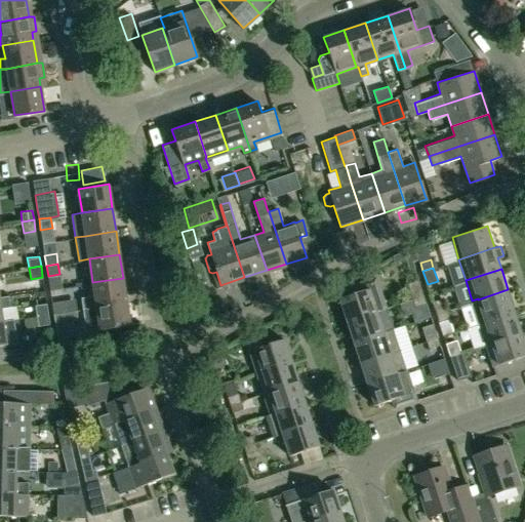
[(347,319),(376,310),(376,309),(386,306),(378,285),(376,286),(373,276),(354,283),(357,291),(339,297),(347,319)]
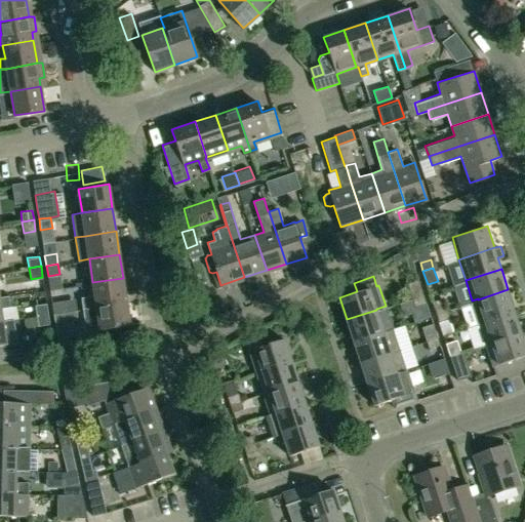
[(96,306),(103,305),(126,302),(123,278),(92,282),(94,295),(81,297),(83,308),(96,306)]
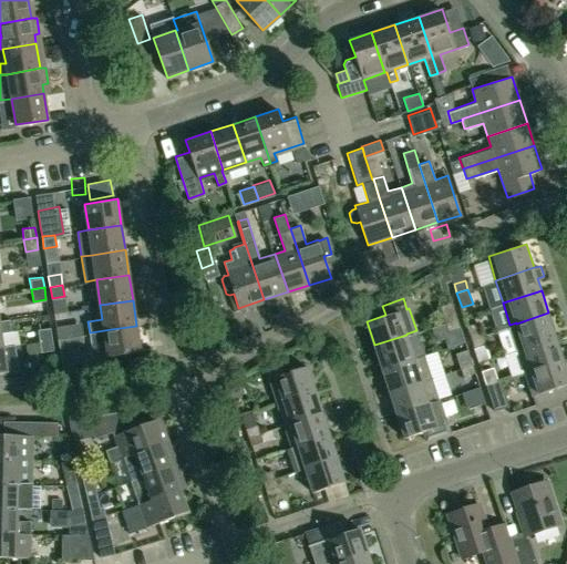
[(444,315),(446,321),(457,318),(455,309),(454,309),(452,301),(441,305),(444,315)]
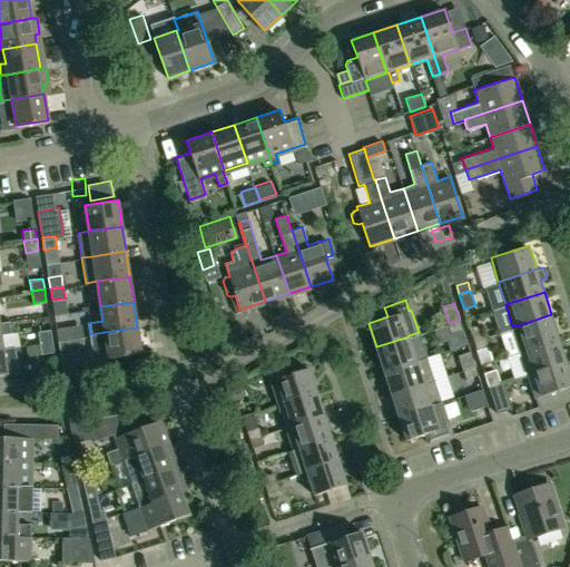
[(520,350),(520,351),(559,339),(551,314),(519,325),(511,328),(518,350),(520,350)]
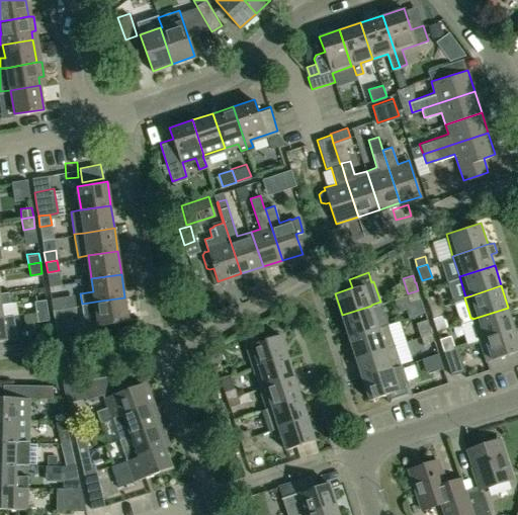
[(421,296),(418,290),(408,293),(410,299),(421,296)]
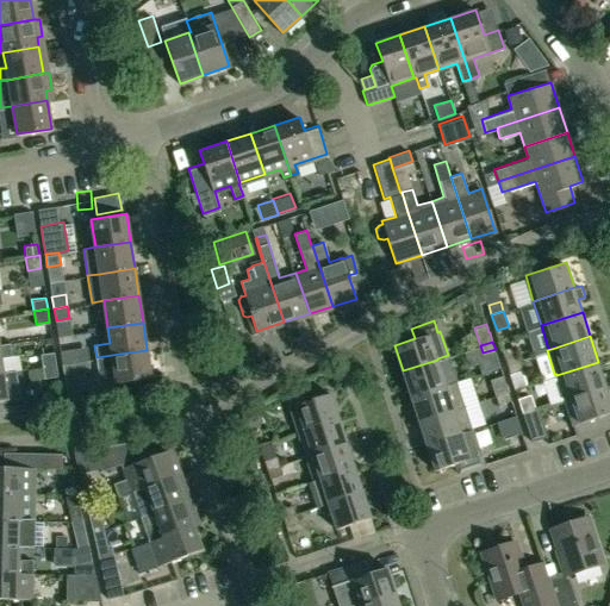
[(0,344),(0,372),(2,372),(0,356),(11,355),(10,343),(0,344)]
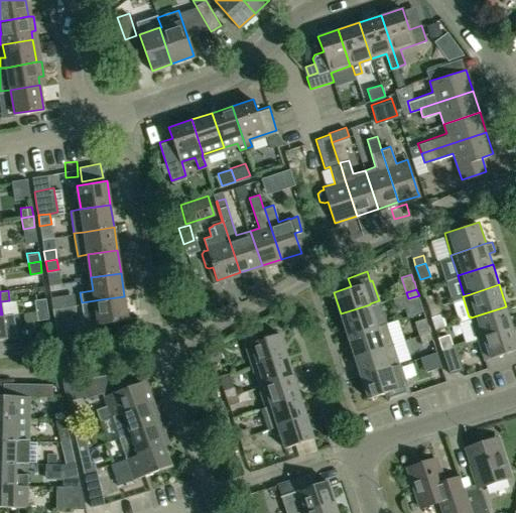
[(426,298),(429,307),(439,304),(435,291),(425,295),(426,298)]
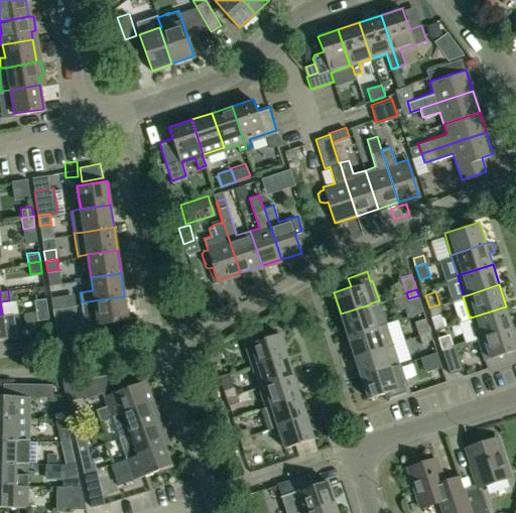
[(50,296),(52,306),(71,304),(71,303),(63,304),(62,294),(50,296)]
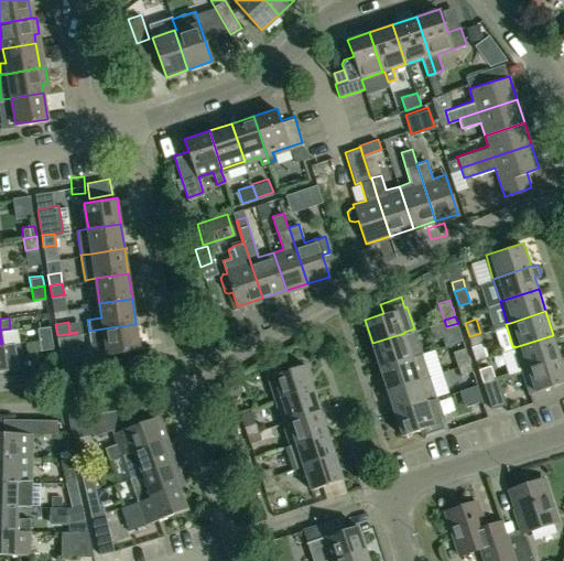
[(38,326),(39,338),(52,336),(50,324),(38,326)]
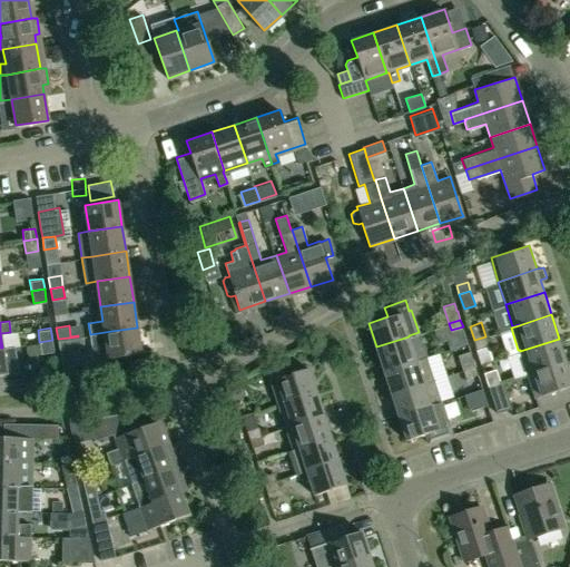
[(92,350),(104,358),(141,352),(137,328),(111,331),(105,332),(90,334),(92,350)]
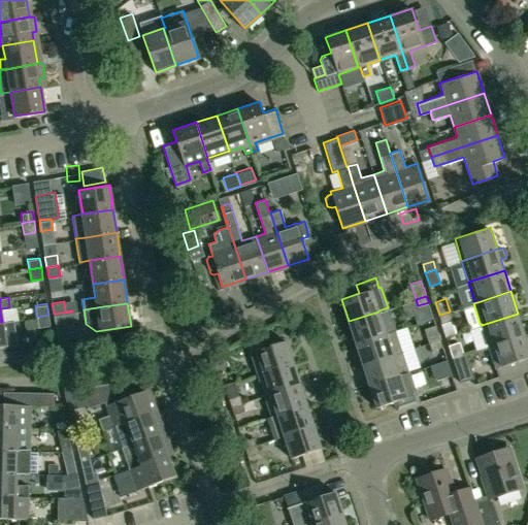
[(356,342),(386,332),(395,329),(388,308),(378,312),(349,321),(356,342)]
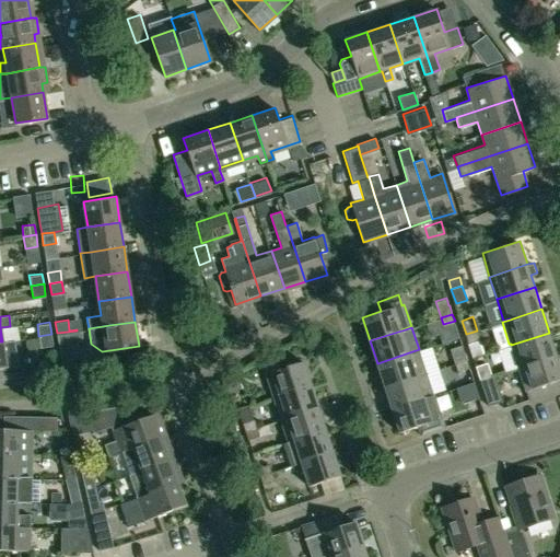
[(57,333),(58,344),(79,340),(77,331),(57,333)]
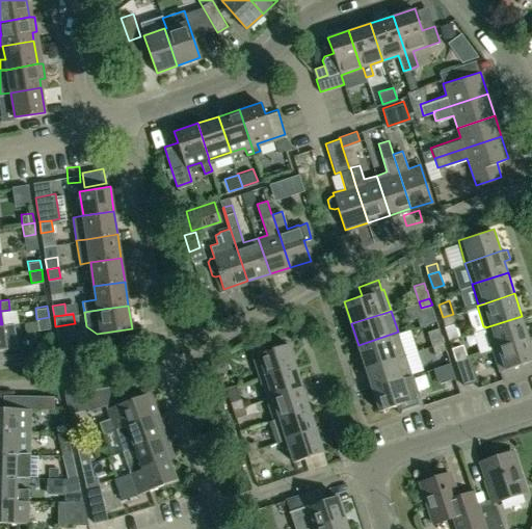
[(413,327),(434,323),(433,314),(410,318),(413,327)]
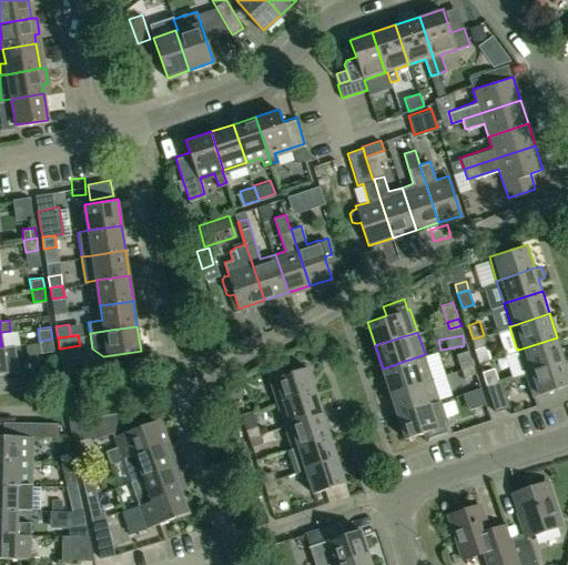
[(484,335),(473,339),(475,346),(486,342),(484,335)]
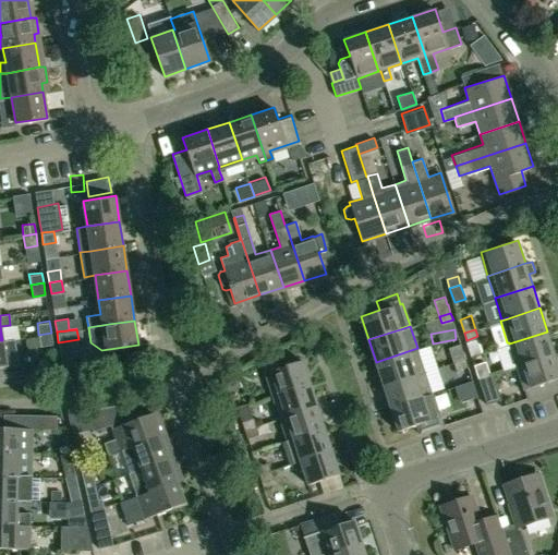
[(509,344),(517,366),(554,353),(547,332),(509,344)]
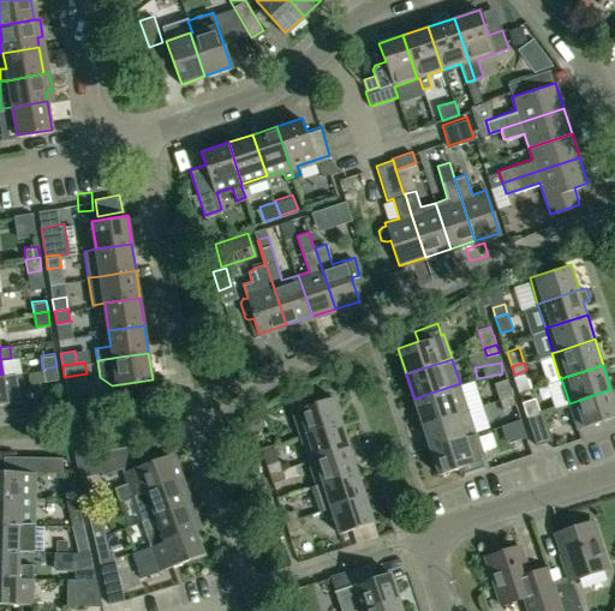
[(57,366),(42,369),(45,379),(58,378),(57,366)]
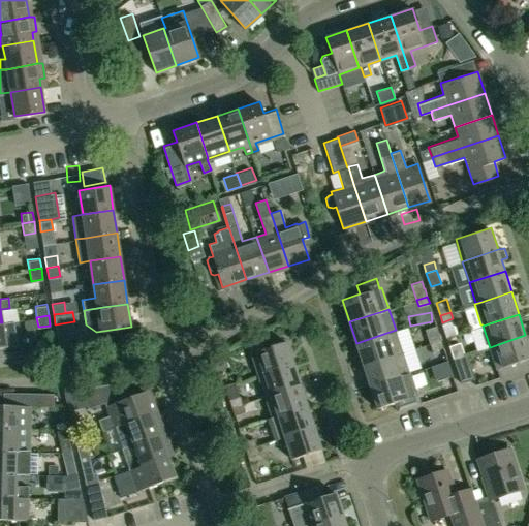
[(2,322),(0,322),(0,346),(18,344),(13,320),(2,322)]
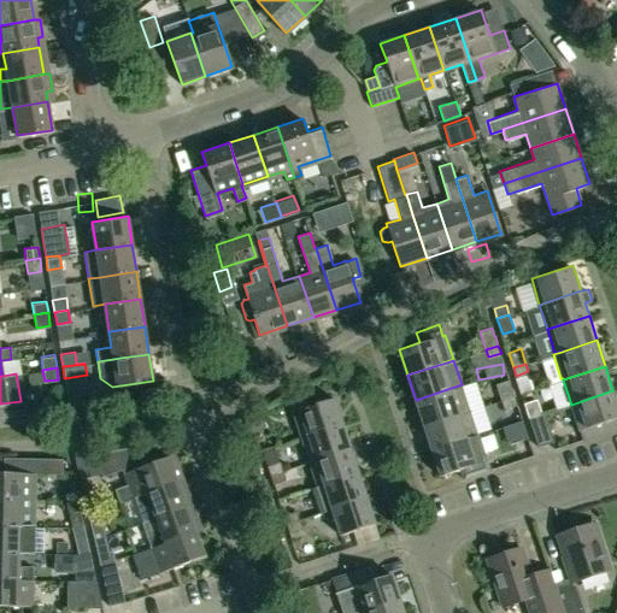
[(499,389),(503,400),(515,395),(511,384),(510,385),(509,379),(497,383),(499,389)]
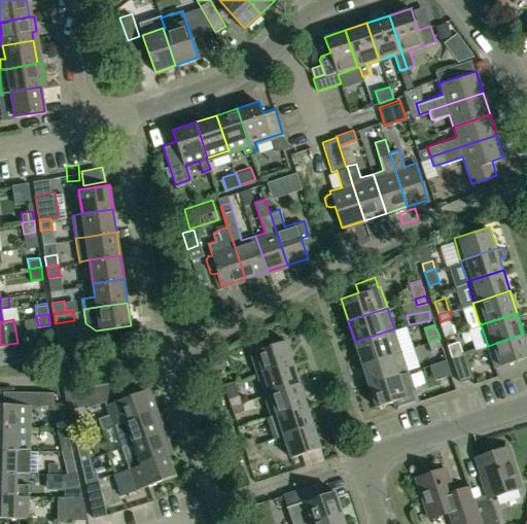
[(401,349),(394,328),(385,332),(355,342),(362,363),(392,353),(401,350),(401,349)]
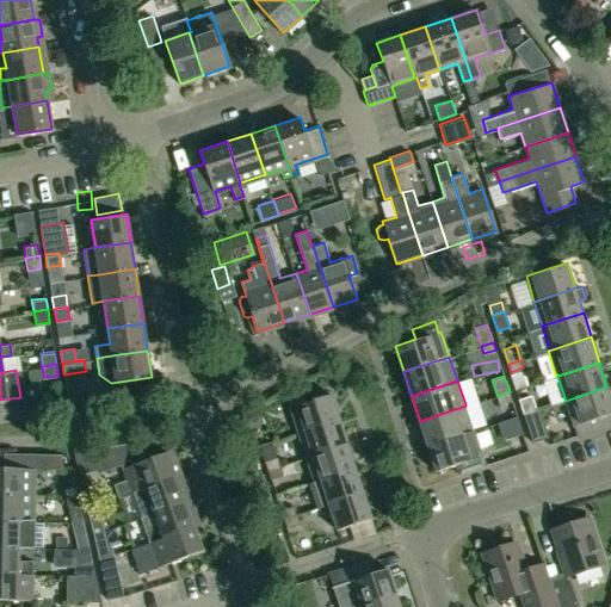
[(610,421),(610,413),(610,412),(610,410),(610,400),(606,386),(566,401),(575,433),(610,421)]
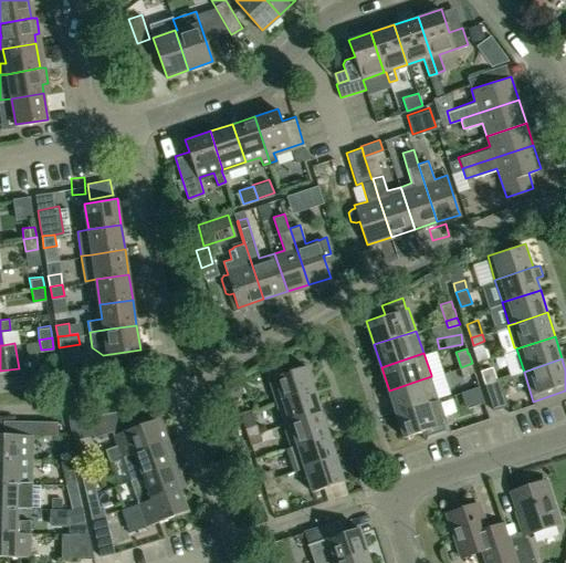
[(472,363),(461,367),(463,374),(474,369),(472,363)]
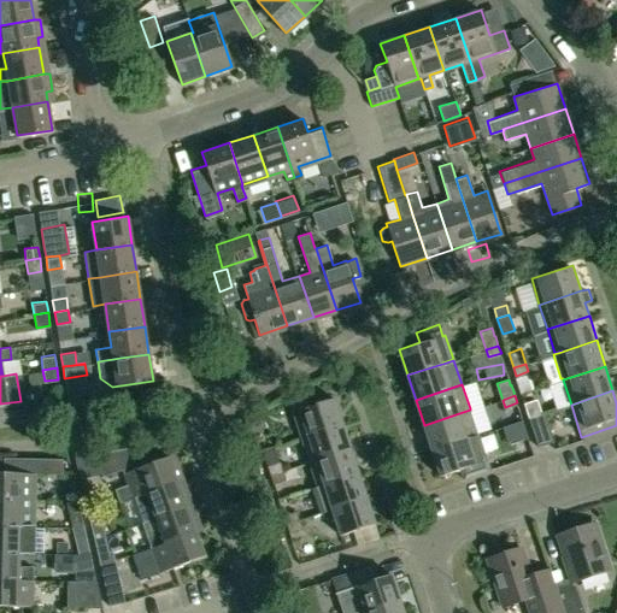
[(310,404),(307,398),(289,404),(300,436),(342,423),(333,396),(310,404)]
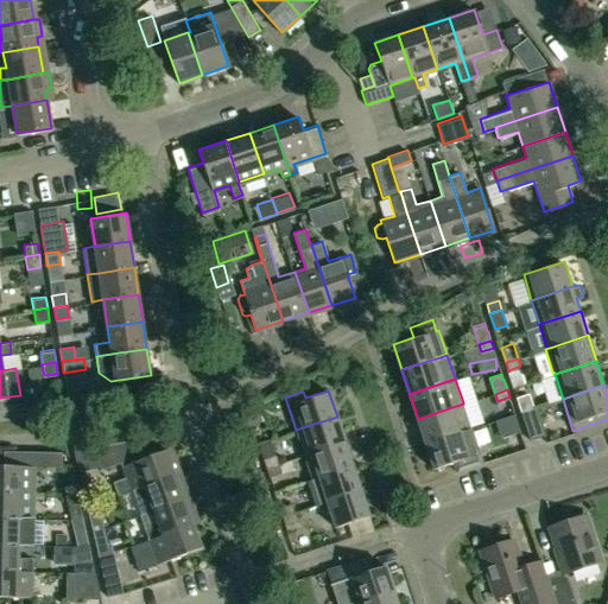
[(521,412),(537,407),(537,406),(533,407),(529,393),(515,396),(521,412)]
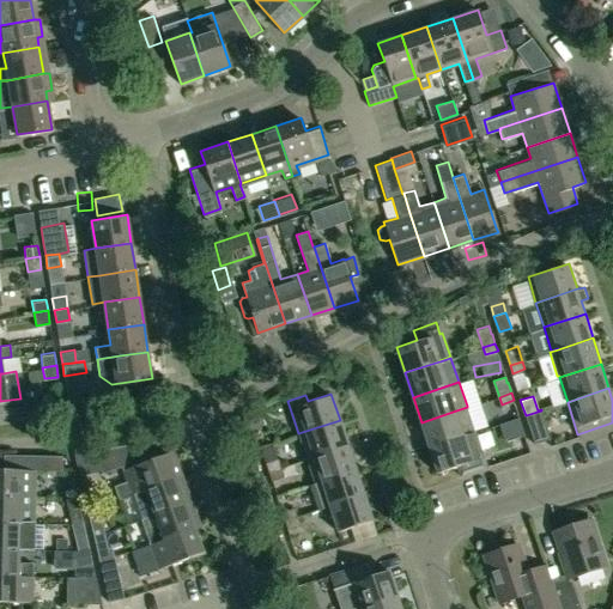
[(429,446),(465,434),(475,432),(475,431),(467,407),(456,410),(422,422),(429,446)]
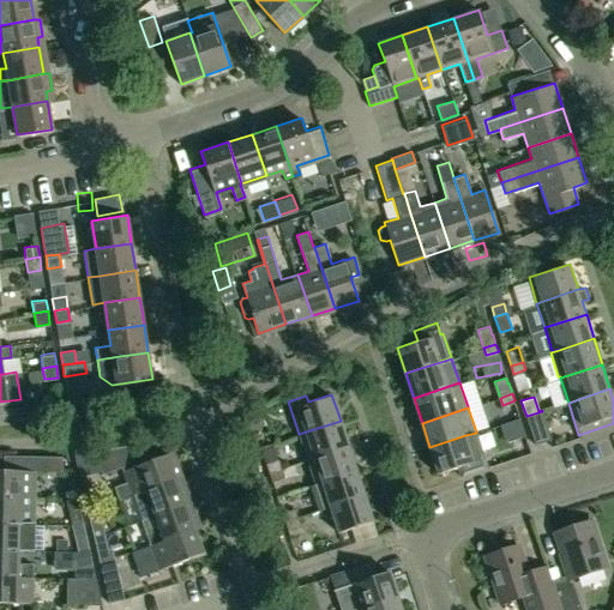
[(552,438),(542,411),(527,416),(535,444),(552,438)]
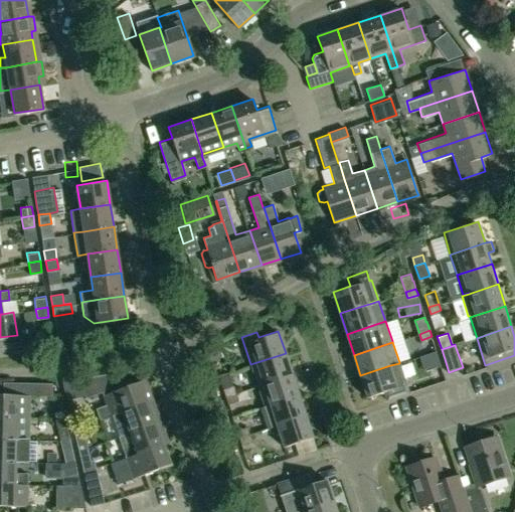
[(436,351),(420,356),(425,369),(440,365),(436,351)]
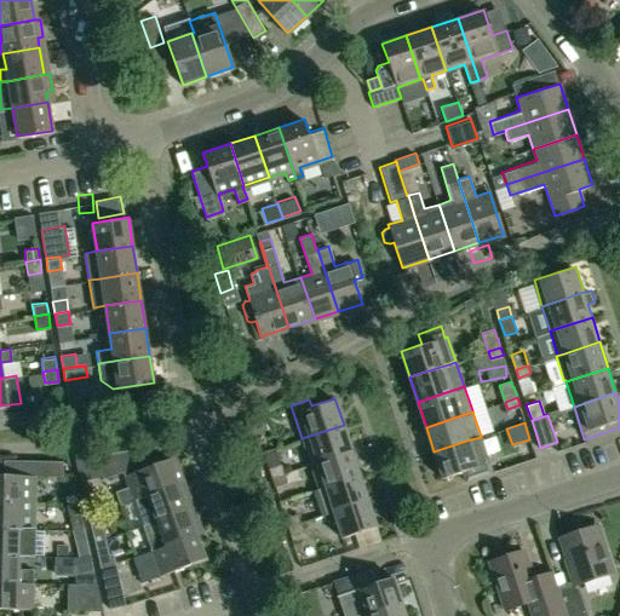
[(310,464),(317,461),(351,449),(344,425),(302,438),(310,464)]
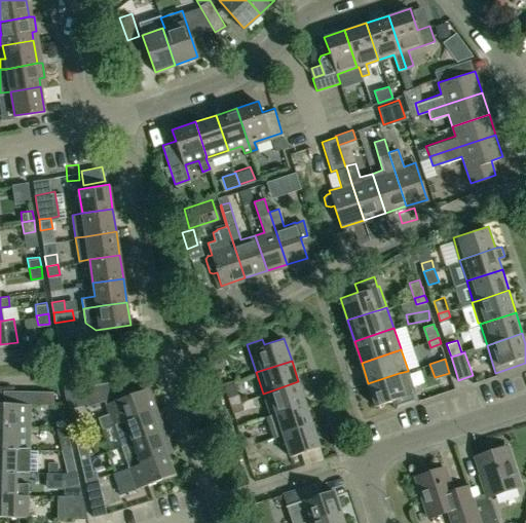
[(399,373),(368,383),(375,404),(414,390),(408,371),(399,373)]
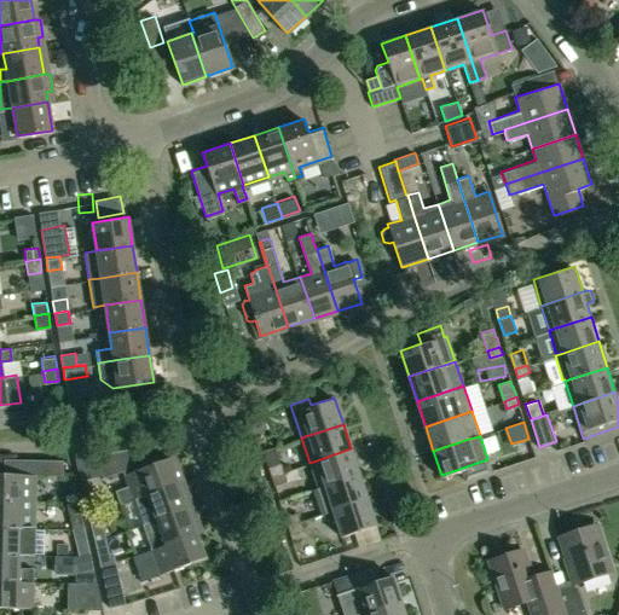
[(267,462),(278,458),(276,447),(264,451),(267,462)]
